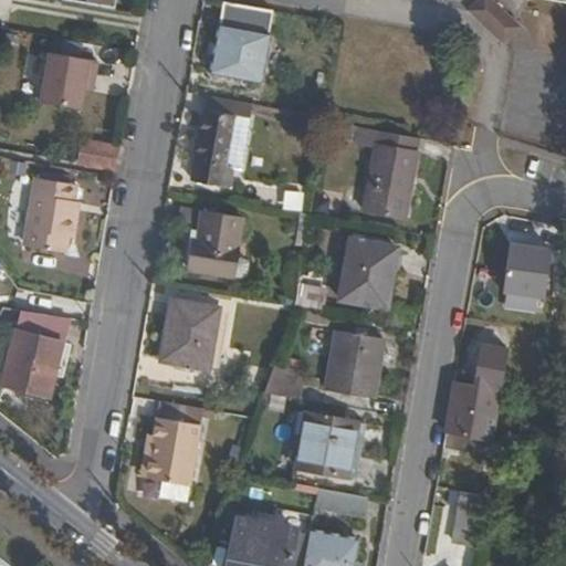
[(523,27),(492,0),(479,0),(470,11),(507,44),(523,27)]
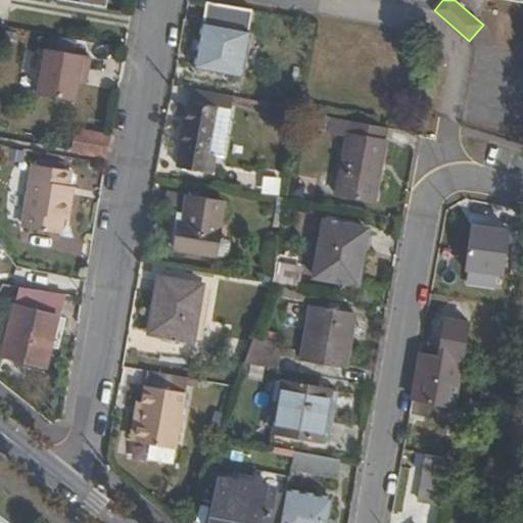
[(202,22),(190,90),(230,97),(236,98),(248,31),(202,22)]
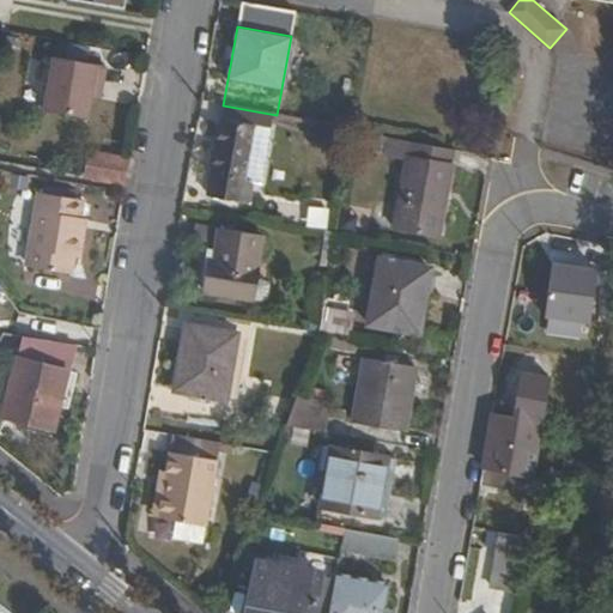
[(97,65),(52,58),(43,113),(89,120),(97,65)]
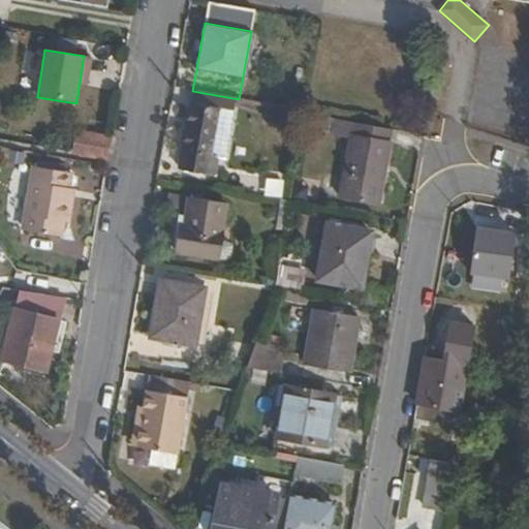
[(232,98),(192,91),(190,107),(217,113),(228,115),(232,98)]
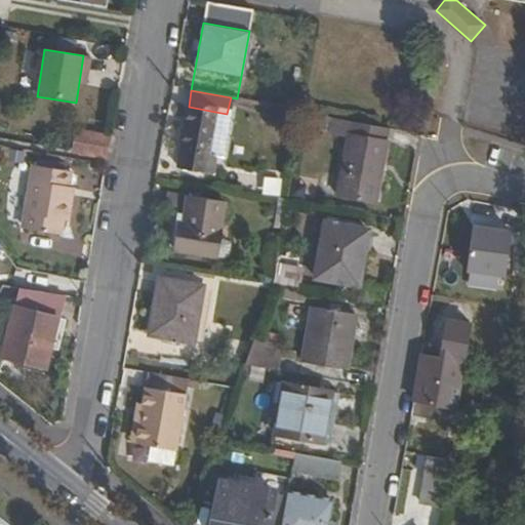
[(215,112),(189,107),(180,152),(183,152),(179,169),(211,174),(219,128),(212,127),(215,112)]
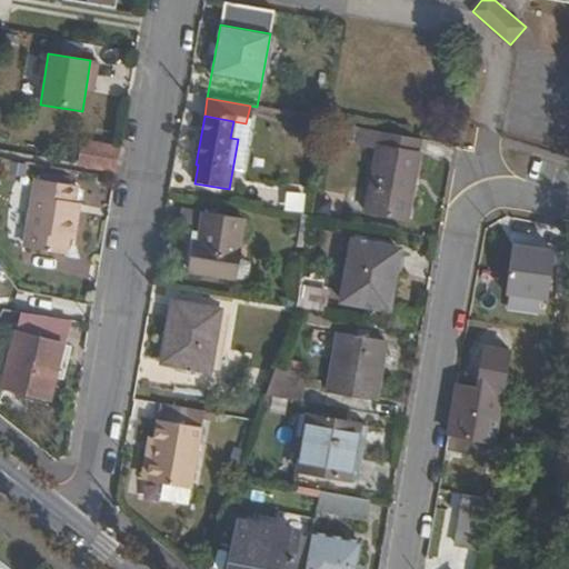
[(413,135),(363,126),(361,143),(379,147),(368,210),(405,217),(417,149),(411,148),(413,135)]
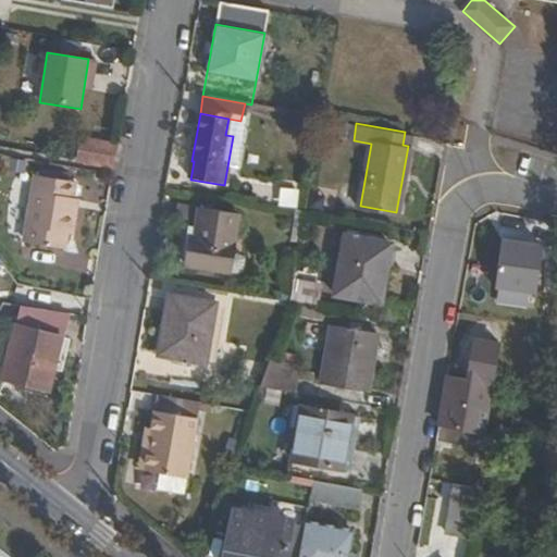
[(113,140),(85,136),(82,158),(109,163),(113,140)]
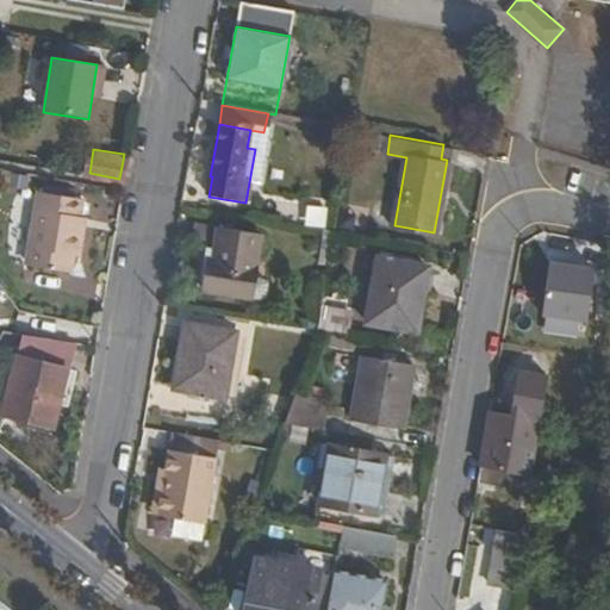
[(85,195),(39,188),(27,243),(33,244),(30,262),(69,269),(72,253),(76,253),(81,254),(85,231),(79,230),(81,217),(85,195)]
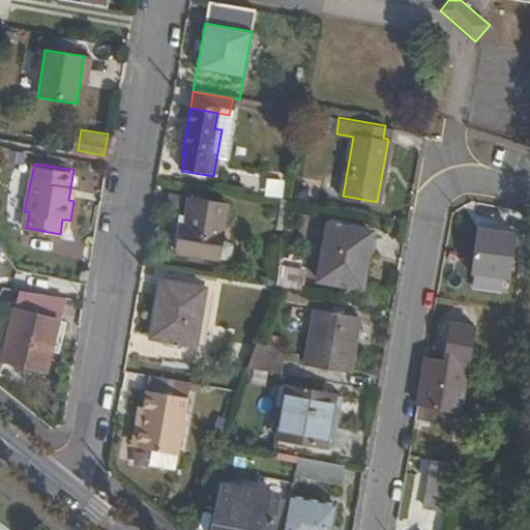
[(284,189),(286,174),(263,171),(262,187),(284,189)]
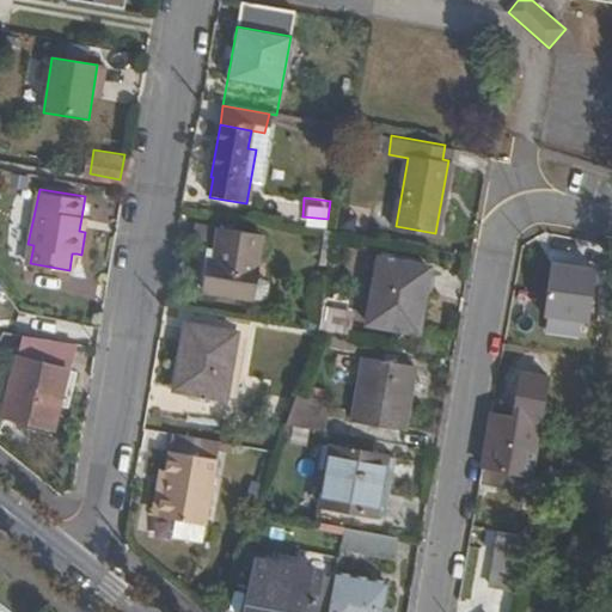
[(220,246),(224,227),(200,224),(196,243),(220,246)]
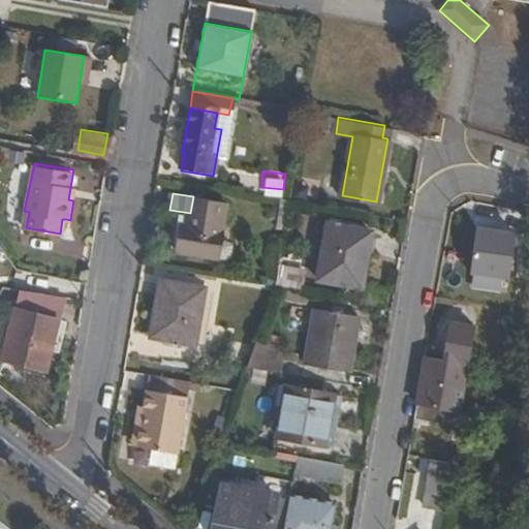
[(229,201),(193,196),(190,213),(188,226),(181,225),(177,251),(221,257),(229,201)]
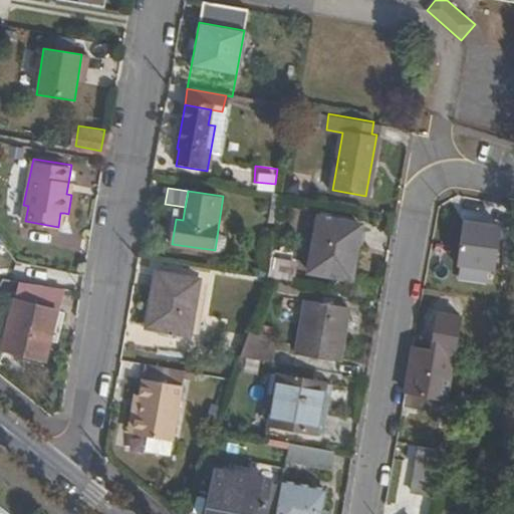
[(454,265),(494,269),(498,221),(458,217),(454,265)]
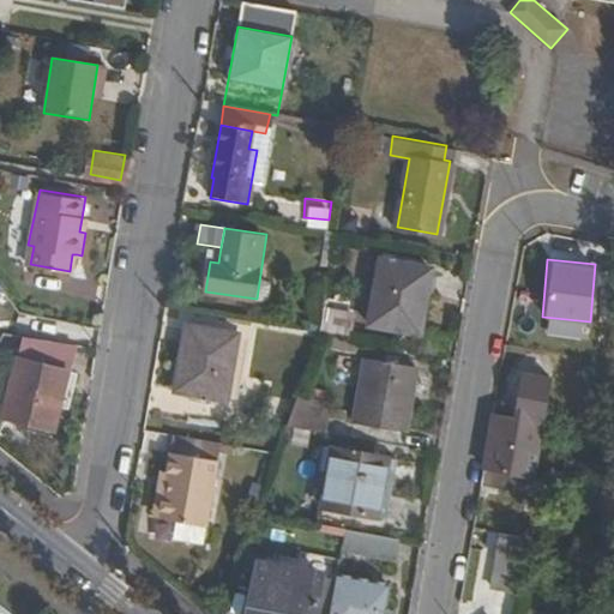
[(384,260),(373,323),(422,330),(432,268),(384,260)]
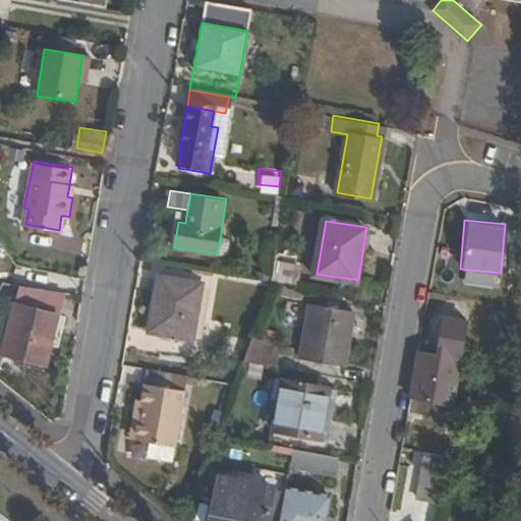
[(201,283),(152,275),(142,329),(192,337),(201,283)]
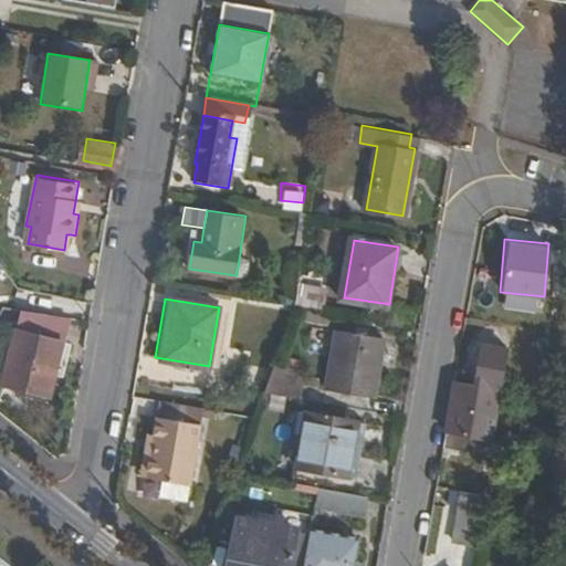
[(51,398),(53,388),(61,352),(70,316),(54,313),(19,307),(0,386),(51,398)]
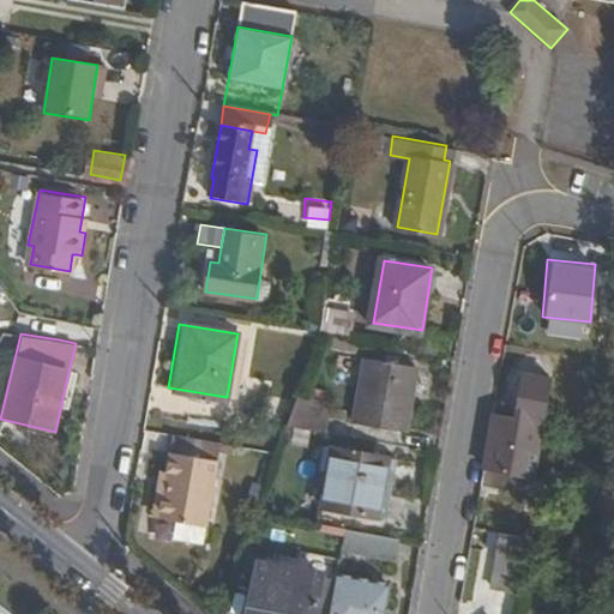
[(366,354),(355,420),(404,428),(416,362),(366,354)]
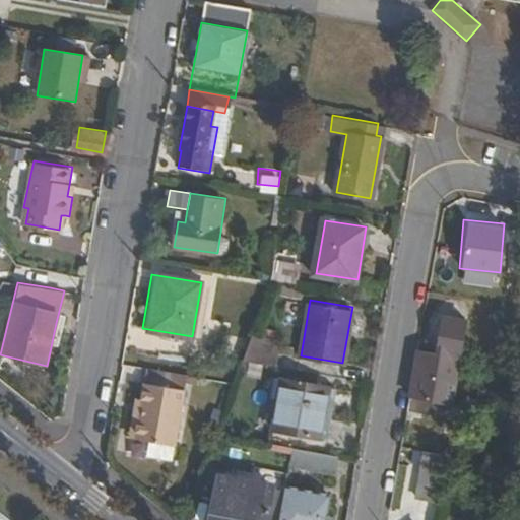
[(56,323),(49,356),(55,359),(63,325),(56,323)]
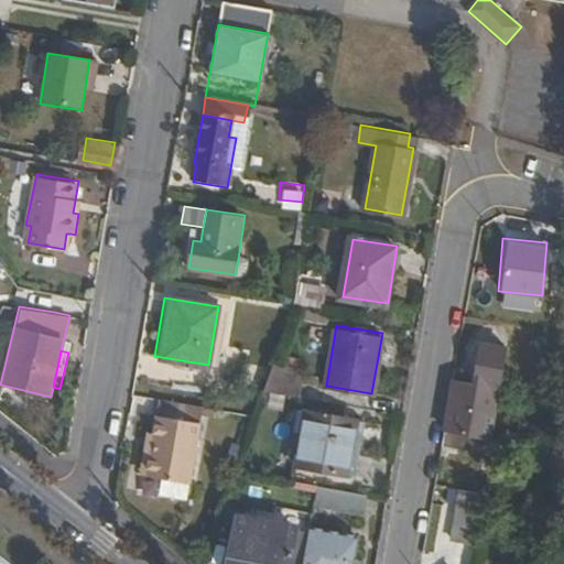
[(297,396),(303,368),(271,362),(267,390),(297,396)]
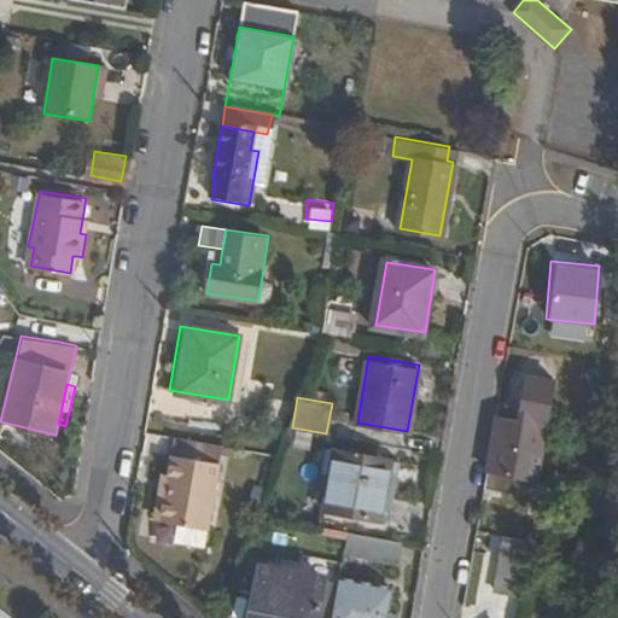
[(520,397),(513,442),(542,448),(551,402),(520,397)]
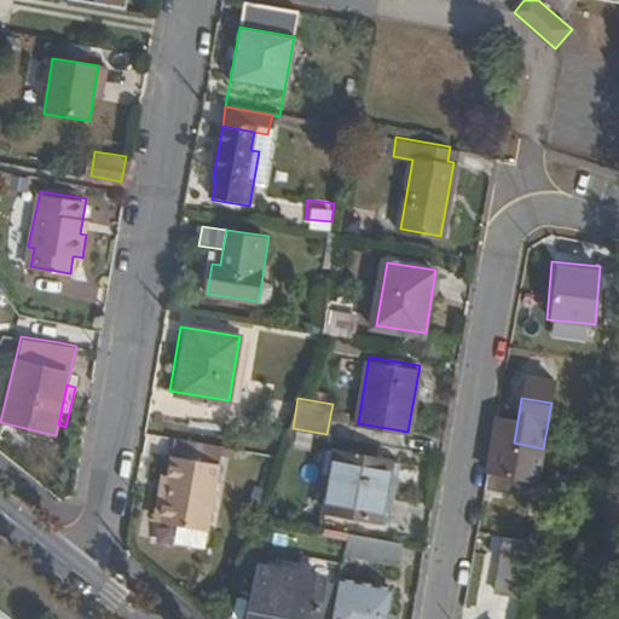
[(156,513),(161,520),(208,528),(224,445),(175,437),(165,496),(157,501),(156,513)]
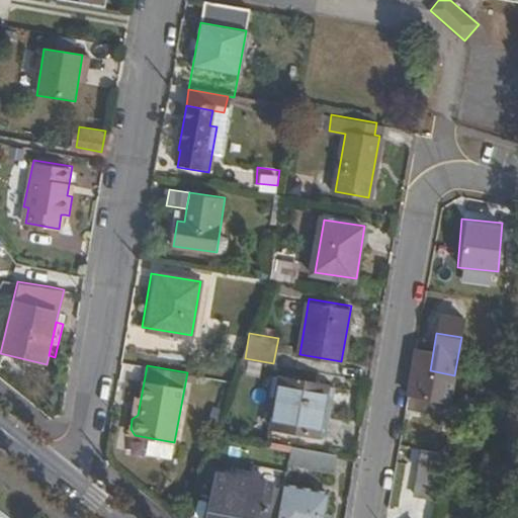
[(413,366),(408,391),(450,398),(454,375),(430,370),(413,366)]
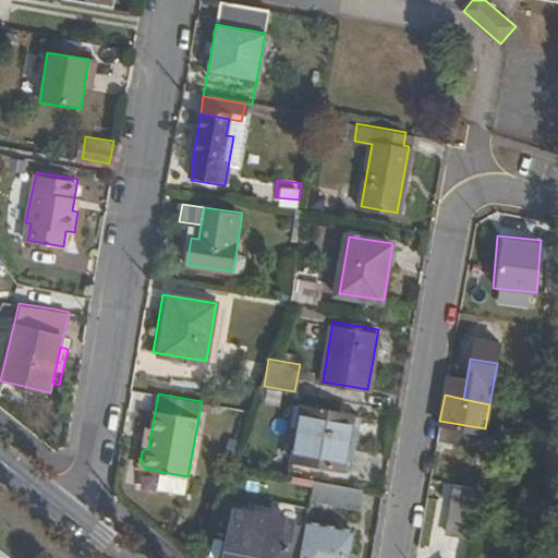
[(302,408),(292,459),(350,470),(360,417),(302,408)]
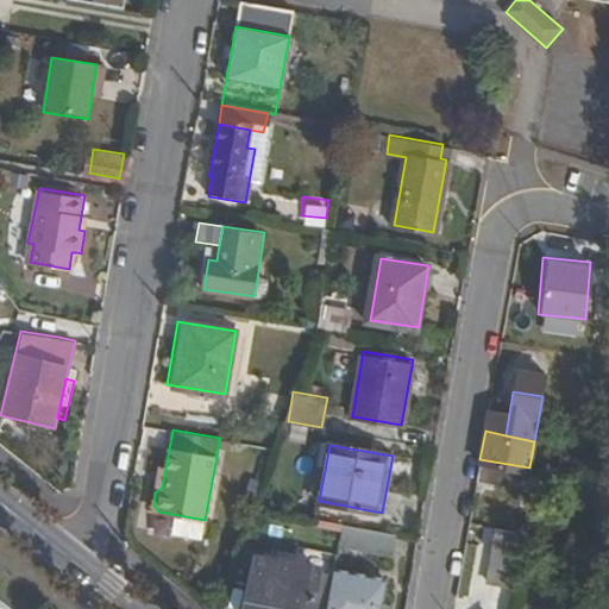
[(338,540),(338,542),(390,552),(394,531),(341,521),(338,540)]
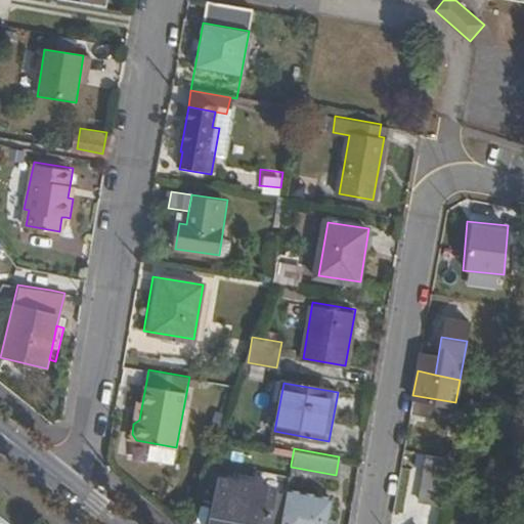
[(447,452),(426,449),(418,499),(439,501),(447,452)]
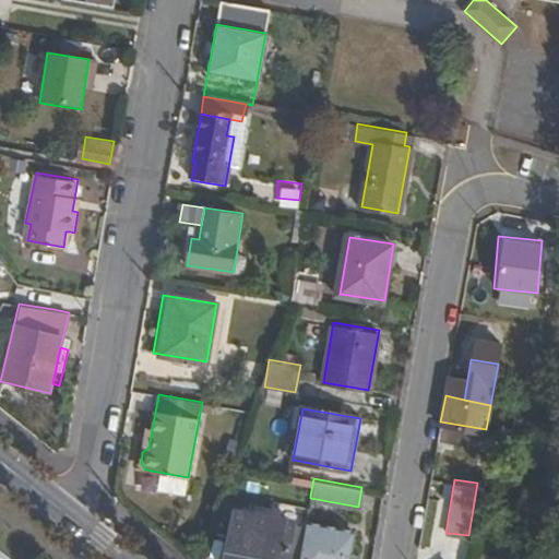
[(286,558),(294,520),(234,510),(224,558),(286,558)]
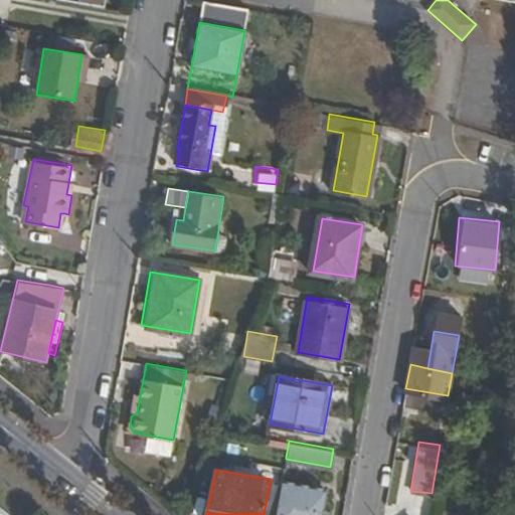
[(321,514),(326,489),(282,480),(275,514),(321,514)]
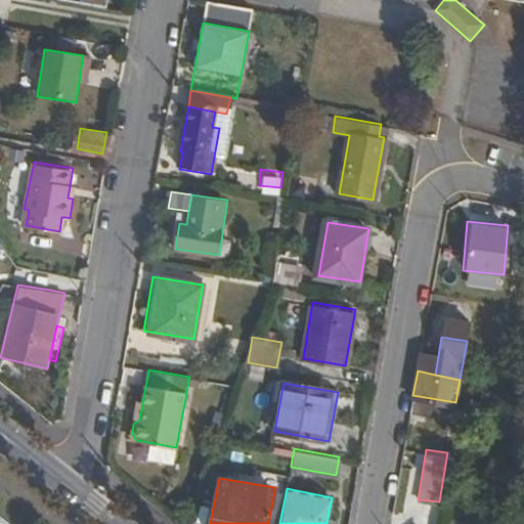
[(12,523),(0,514),(0,523),(12,523)]
